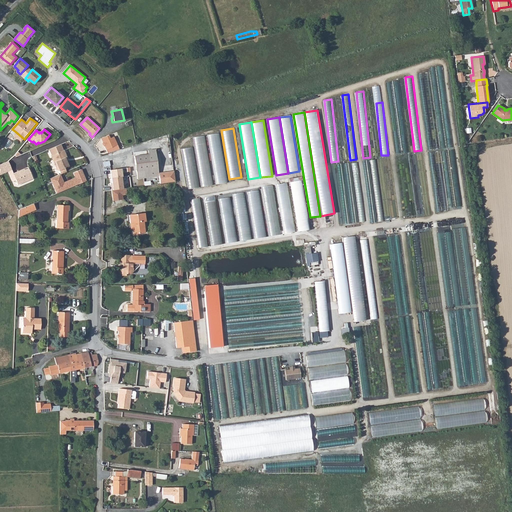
[(21,142),(24,139),(16,132),(14,135),(21,142)]
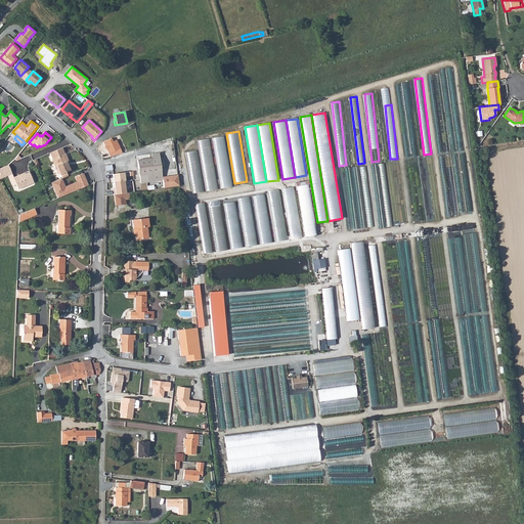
[(231,187),(223,136),(213,138),(221,188),(231,187)]
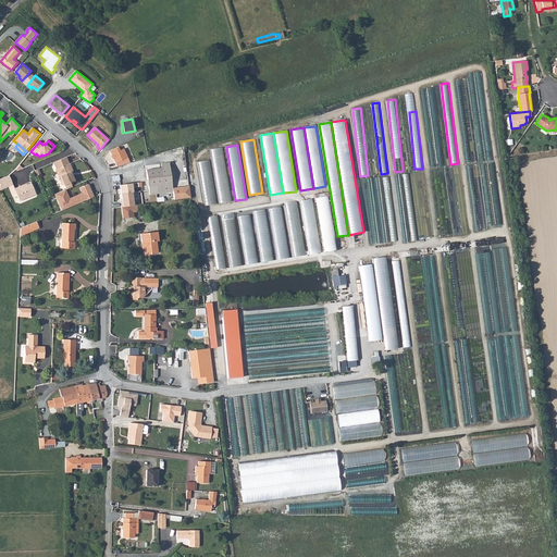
[(114,159),(118,166),(131,163),(124,149),(120,151),(119,147),(111,150),(112,155),(111,156),(113,160),(114,159)]
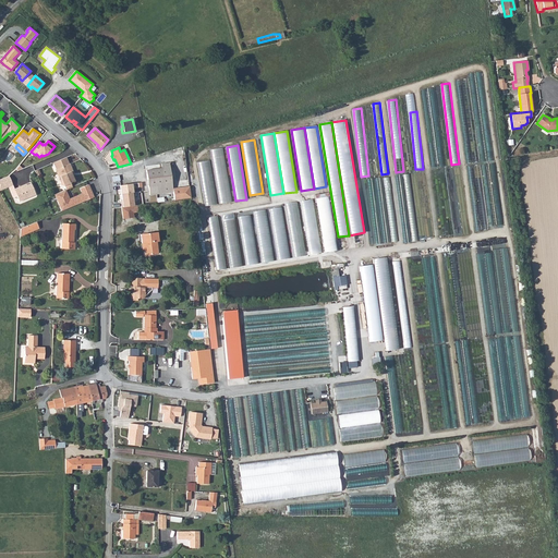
[(219,204),(231,202),(222,148),(210,150),(219,204)]
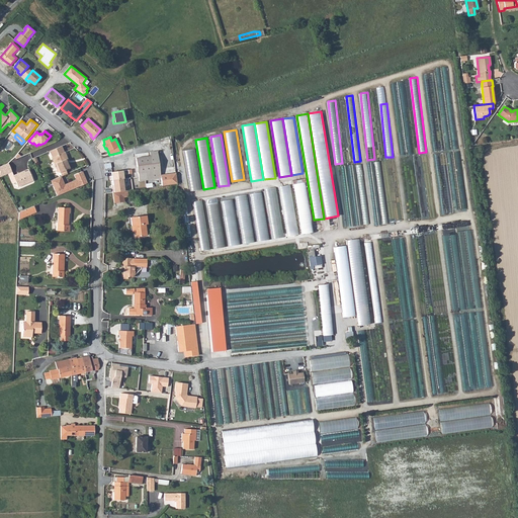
[(52,157),(51,157),(53,161),(56,160),(58,167),(56,171),(61,172),(62,175),(68,173),(66,170),(70,168),(68,162),(66,163),(64,157),(66,156),(64,152),(63,152),(61,146),(49,151),(52,157)]
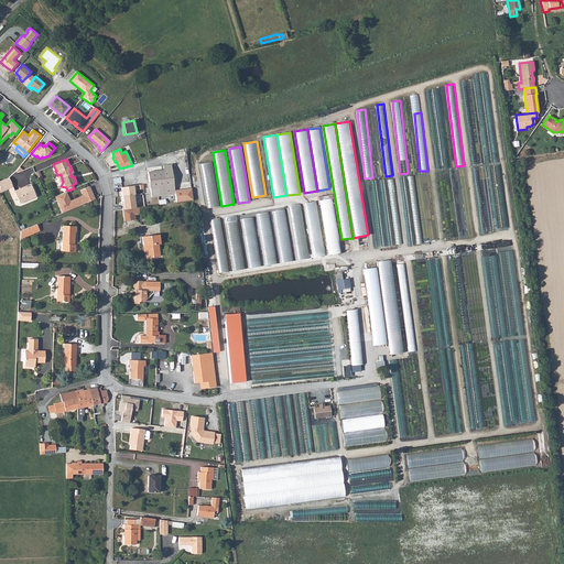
[(219,206),(213,163),(199,165),(207,208),(219,206)]
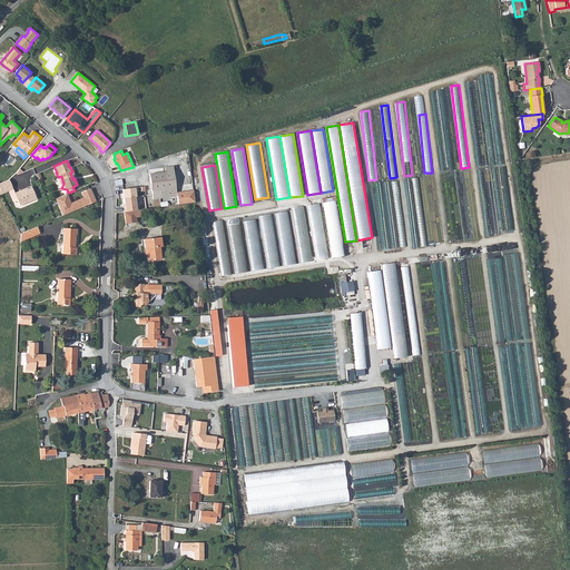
[(165,172),(149,174),(151,189),(154,189),(155,199),(176,196),(172,166),(164,167),(165,172)]
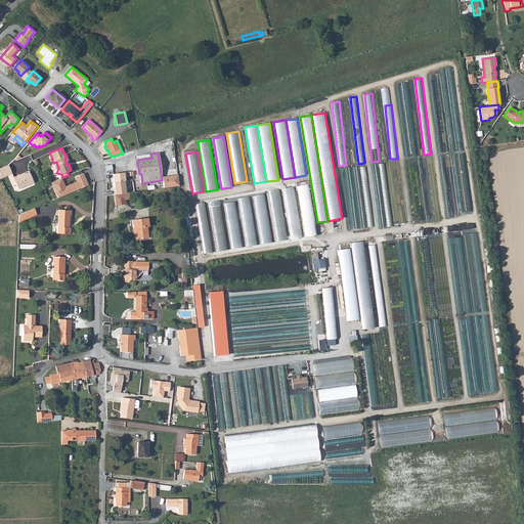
[(0,167),(0,177),(9,174),(12,172),(8,163),(0,167)]
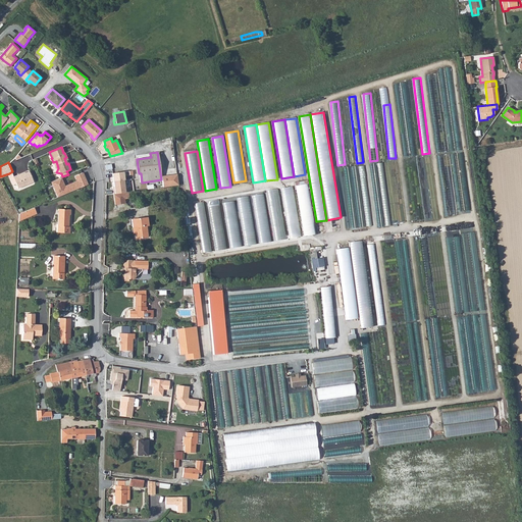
[(22,171),(14,174),(16,181),(18,187),(34,180),(30,170),(22,173),(22,171)]
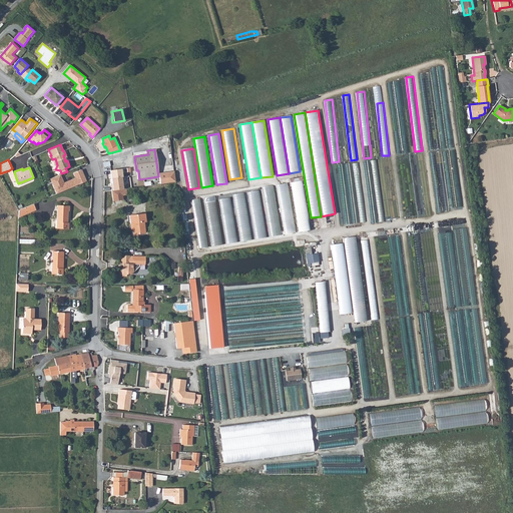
[(57,175),(51,177),(57,193),(85,181),(83,177),(85,177),(81,169),(74,172),(76,177),(64,182),(61,176),(58,177),(57,175)]
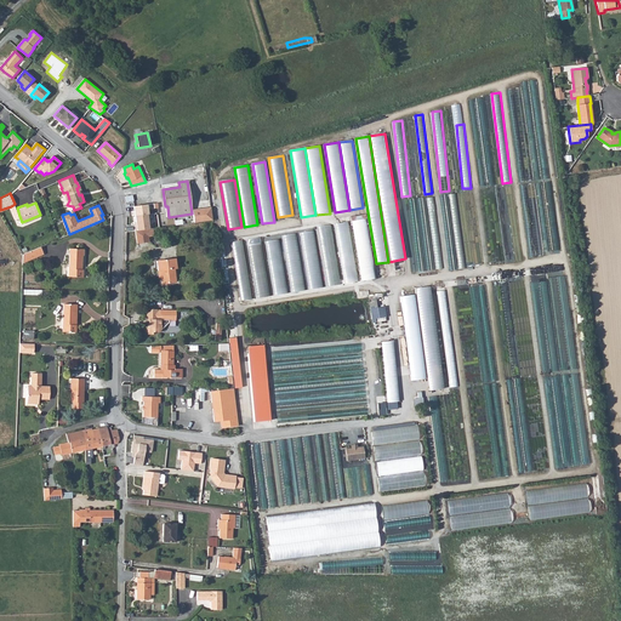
[(134,224),(135,231),(149,228),(146,205),(134,208),(135,224),(134,224)]
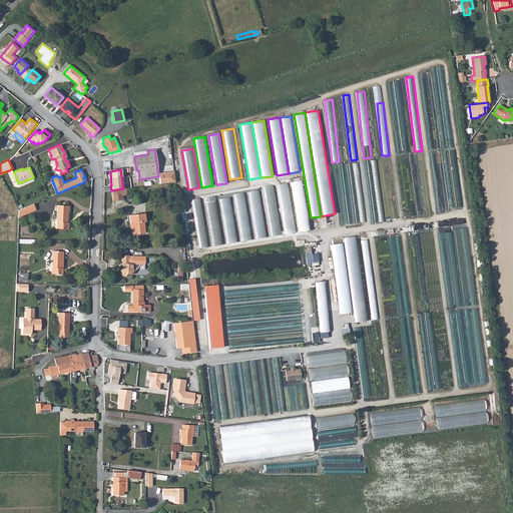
[(302,180),(291,182),(299,232),(310,230),(302,180)]
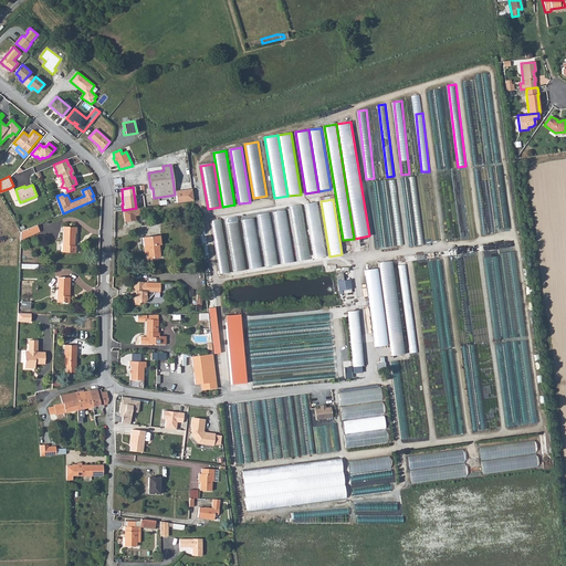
[(305,203),(314,258),(326,255),(317,202),(305,203)]
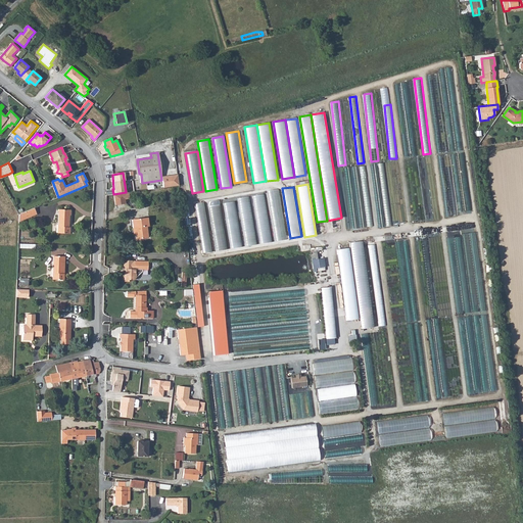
[(267,191),(275,241),(286,239),(278,189),(267,191)]
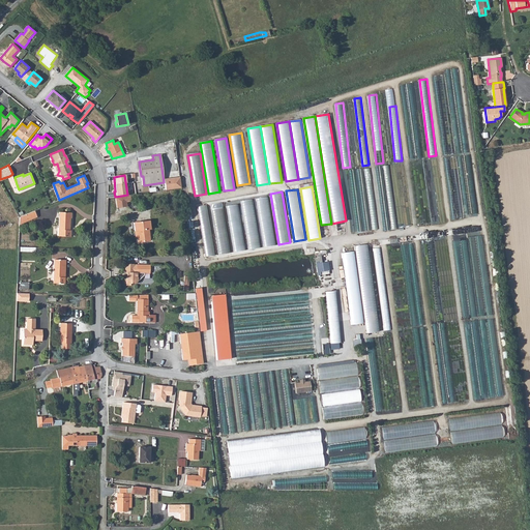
[(127,195),(115,197),(116,208),(126,206),(125,202),(130,201),(129,195),(127,195)]
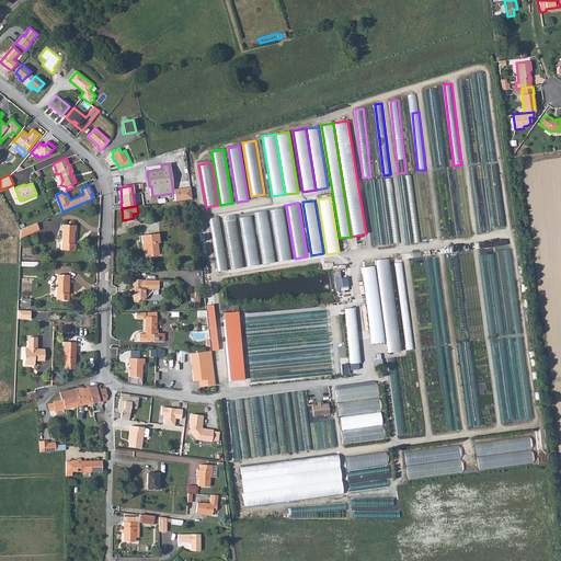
[(270,210),(278,262),(290,260),(283,208),(270,210)]
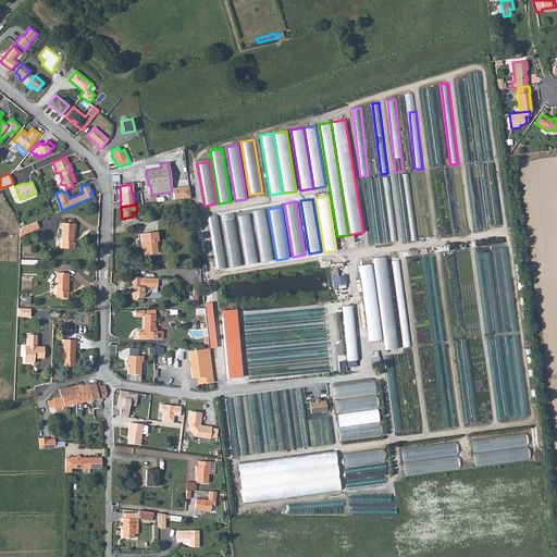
[(252,211),(261,262),(273,260),(264,209),(252,211)]
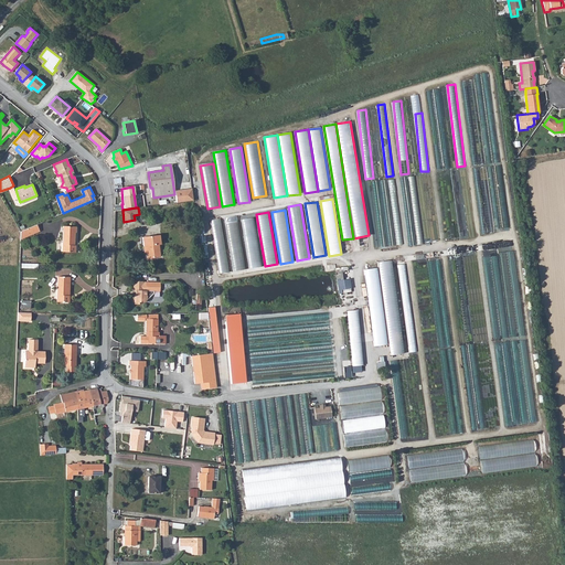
[(241,220),(249,269),(262,267),(254,217),(241,220)]
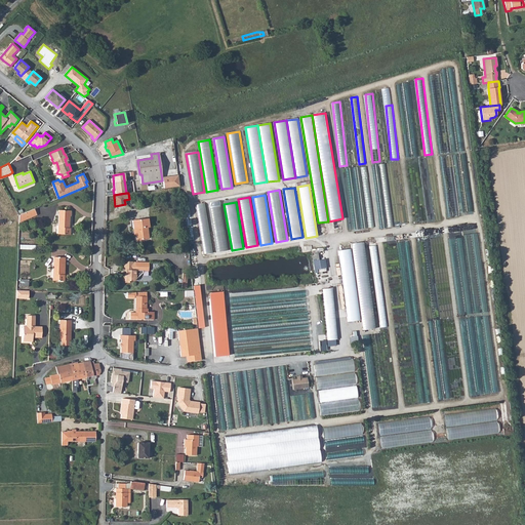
[(205,204),(196,205),(204,254),(213,253),(205,204)]
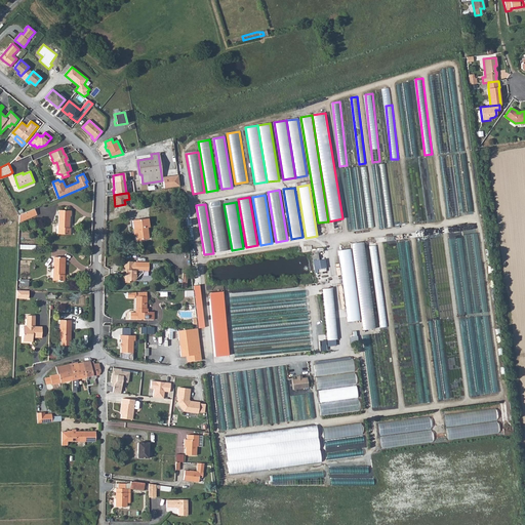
[(209,208),(216,252),(228,250),(221,206),(209,208)]
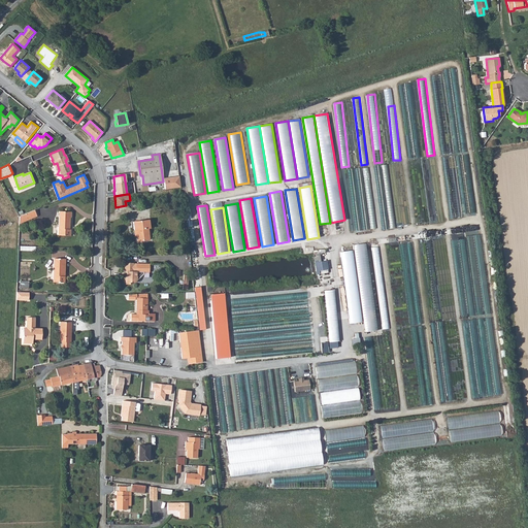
[(19,216),(19,223),(36,216),(34,209),(24,213),(19,216)]
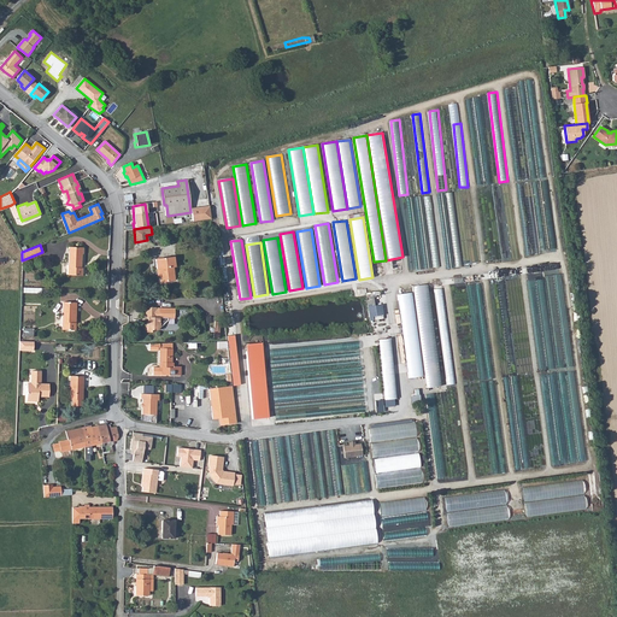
[(69,247),(68,275),(82,275),(83,269),(81,269),(81,256),(83,256),(83,248),(69,247)]
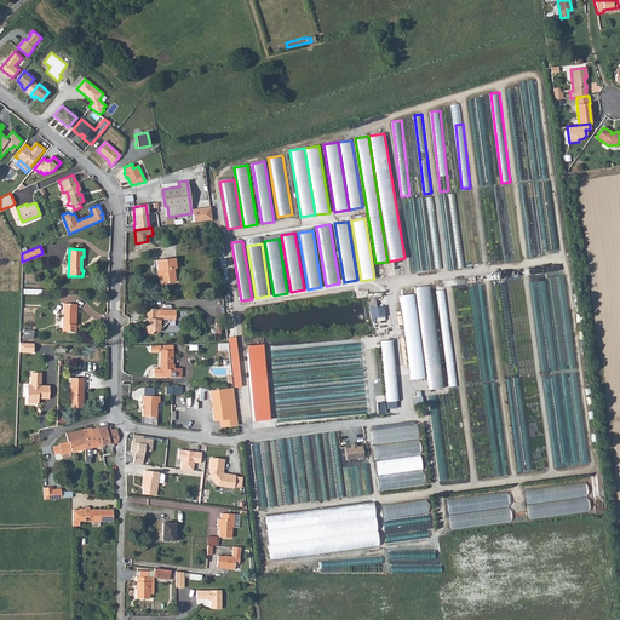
[(177,269),(176,258),(156,260),(158,271),(159,271),(161,283),(176,282),(174,269),(177,269)]
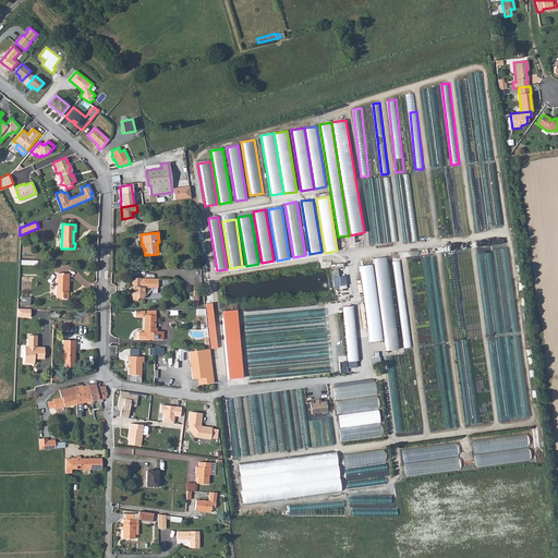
[(488,325),(488,332),(516,332),(516,314),(510,314),(509,247),(494,249),(494,252),(485,252),(486,263),(482,263),(482,256),(478,256),(480,268),(486,268),(486,271),(488,270),(488,287),(485,287),(486,325),(488,325)]
